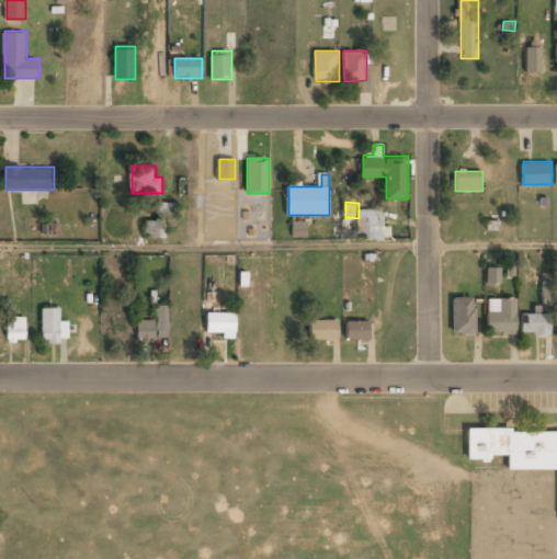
[(166,217),(173,217),(173,203),(161,203),(161,220),(149,220),(149,236),(166,235),(166,217)]
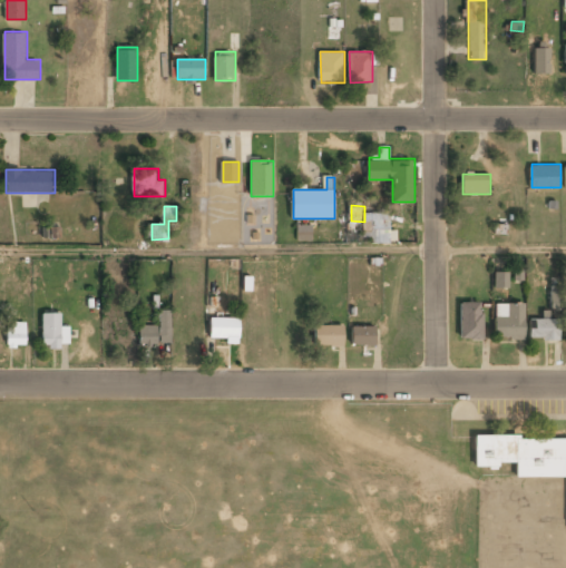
[(364,214),(364,241),(389,241),(389,214),(364,214)]
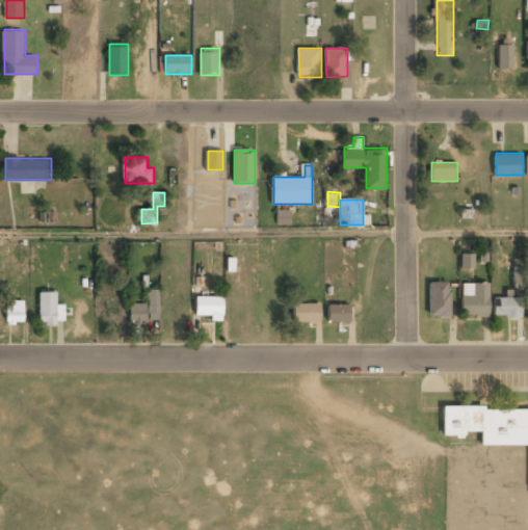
[(293,208),(280,209),(280,223),(293,222),(293,208)]
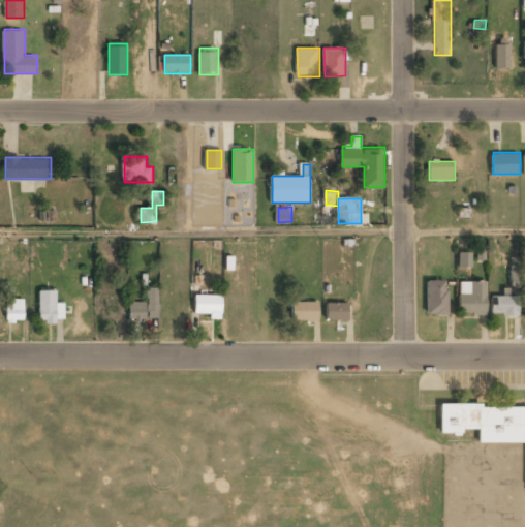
[(60,209),(41,209),(41,219),(60,218),(60,209)]
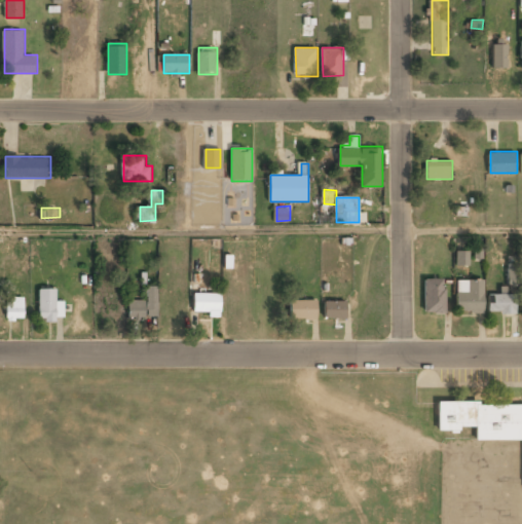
[(476,257),(485,257),(486,247),(477,247),(476,257)]
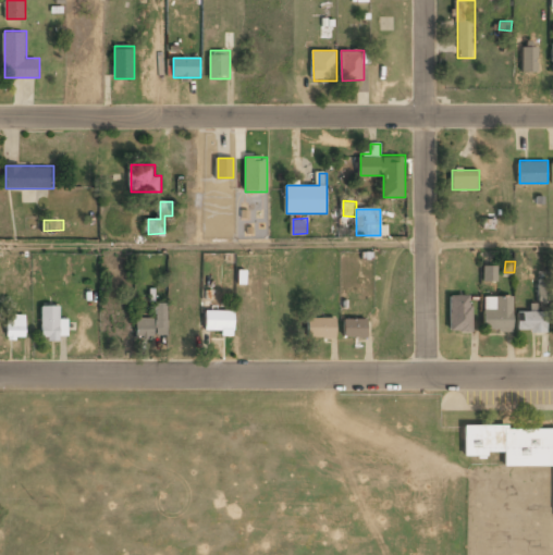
[(496,280),(499,268),(488,266),(486,279),(496,280)]
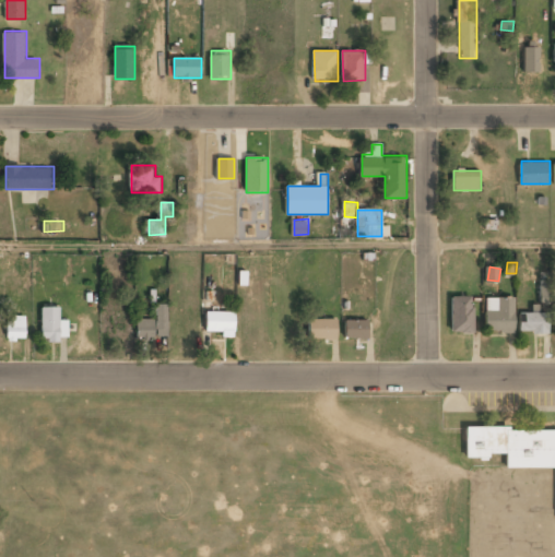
[(543,300),(553,300),(553,283),(542,283),(543,300)]
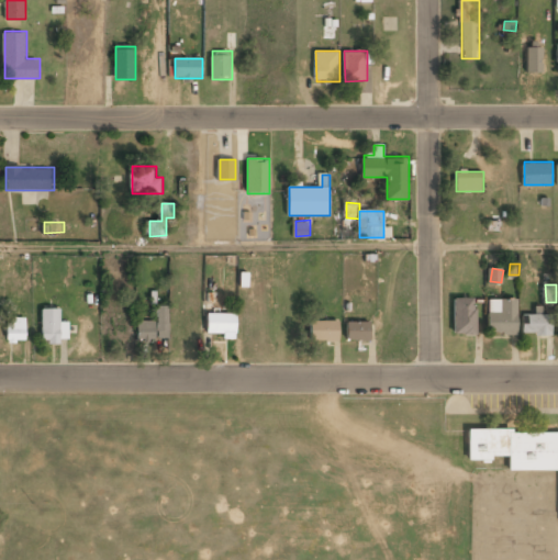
[(477,298),(455,298),(455,334),(477,334),(477,298)]
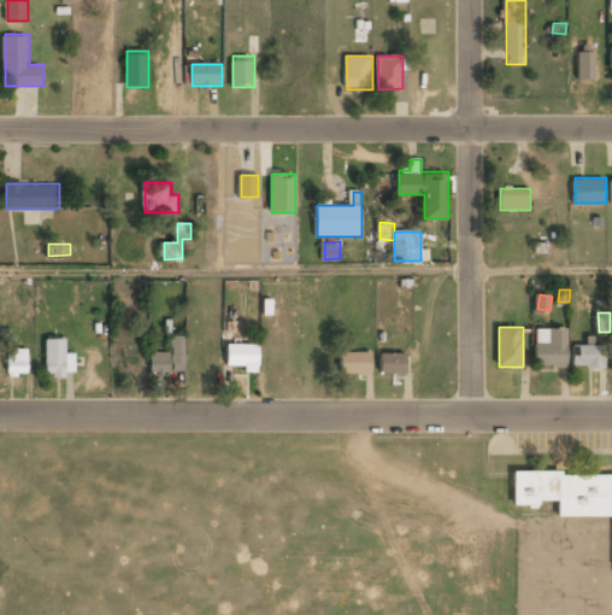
[(569,367),(569,328),(536,328),(536,367),(569,367)]
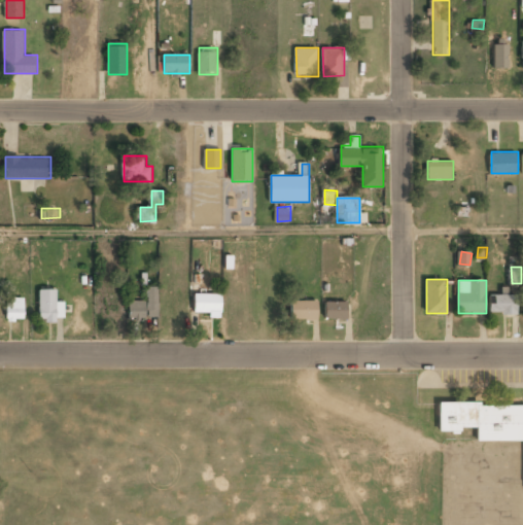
[(160,318),(160,287),(146,287),(146,301),(130,301),(130,318),(160,318)]
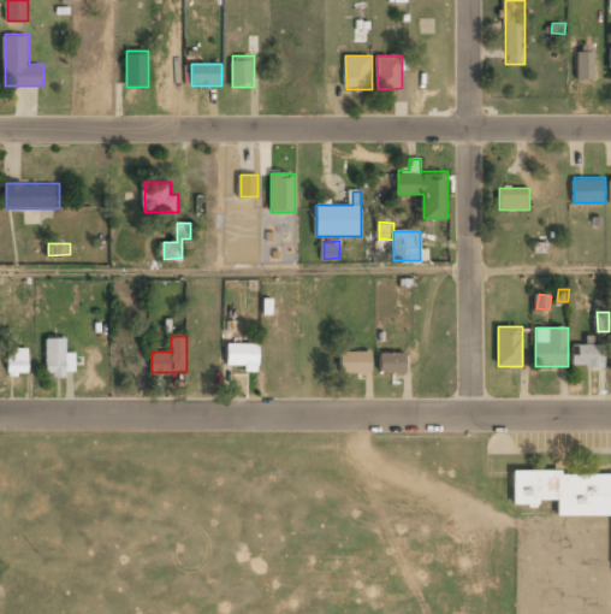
[(47,338),(47,375),(77,375),(77,353),(67,353),(67,338),(47,338)]
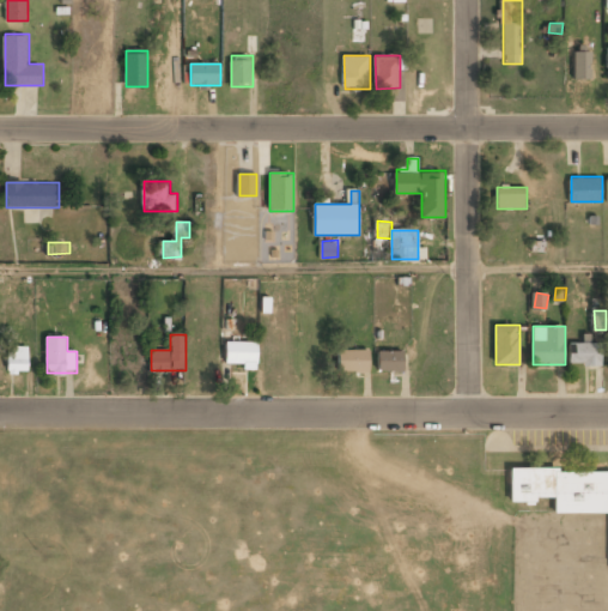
[(259,367),(259,342),(226,342),(226,367),(259,367)]
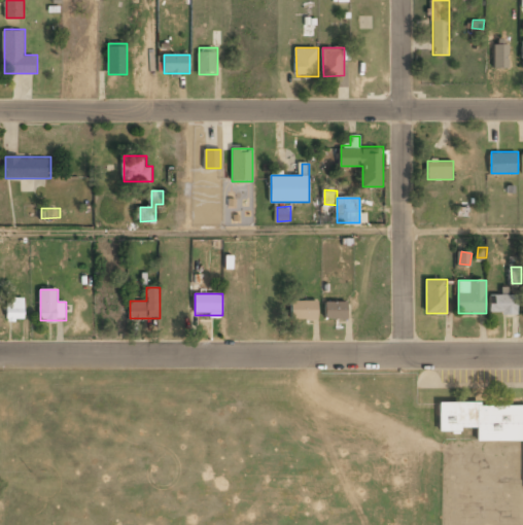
[(518,294),(491,294),(491,314),(518,314),(518,294)]
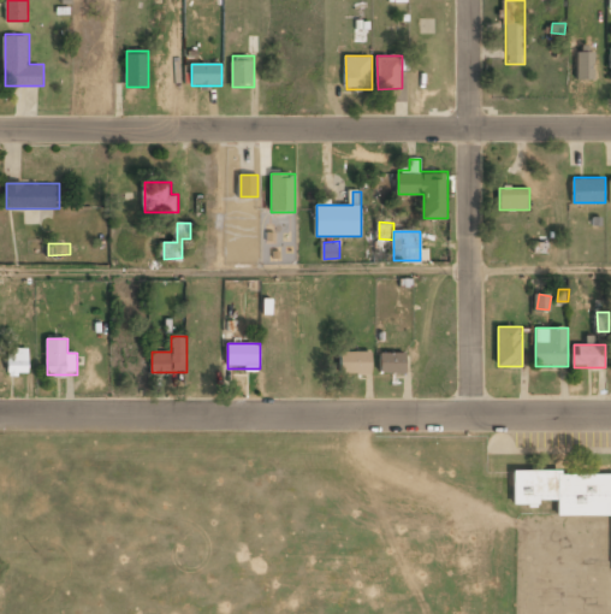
[(9,348),(9,375),(30,375),(30,348),(9,348)]
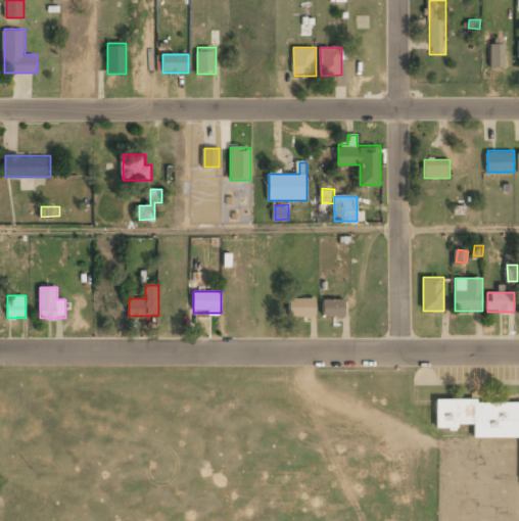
[(317,298),(289,298),(289,317),(317,317),(317,298)]
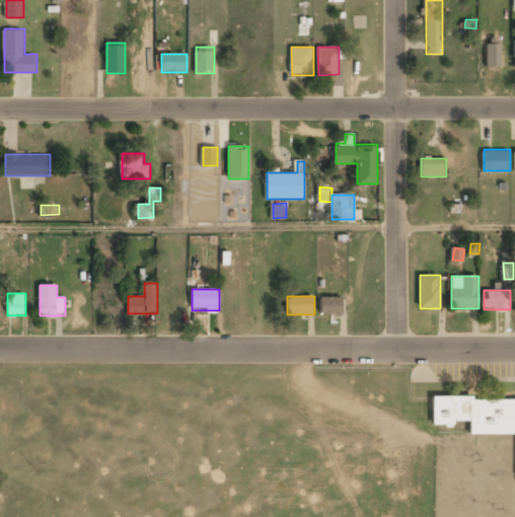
[(322,314),(343,314),(343,297),(322,297),(322,314)]
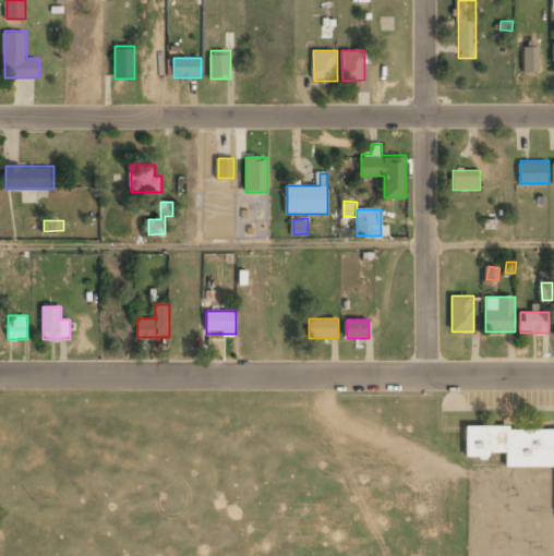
[(553,426),(466,426),(466,455),(506,455),(506,467),(553,467),(553,426)]
